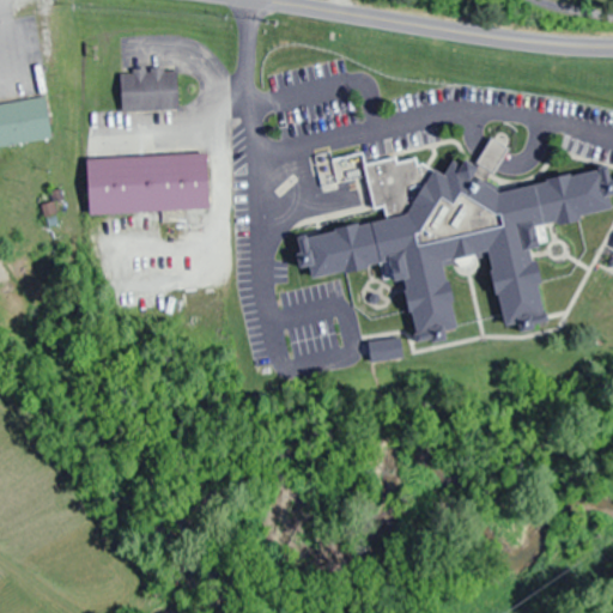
[(121,110),(177,109),(177,68),(120,70),(121,110)]
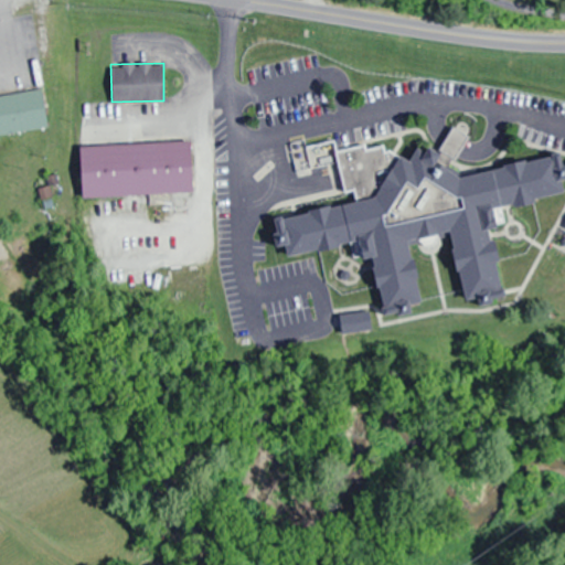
[(0,134),(46,127),(41,91),(0,96),(0,134)]
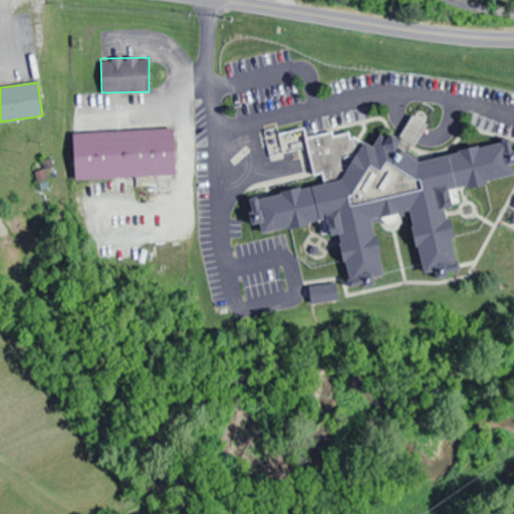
[(175,176),(173,129),(72,133),(74,180),(175,176)]
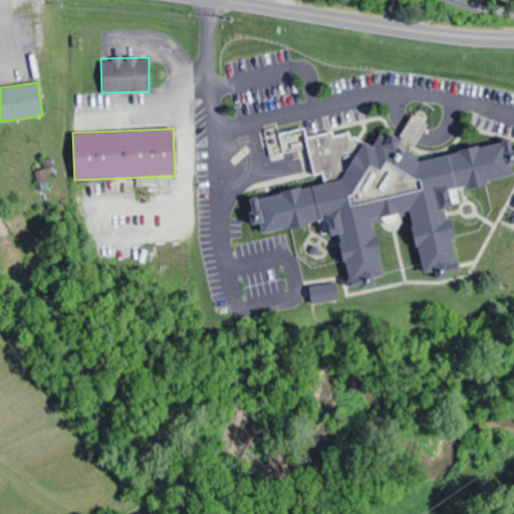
[(327,222),(329,236),(339,234),(347,279),(382,272),(373,220),(411,213),(421,271),(458,265),(448,208),(460,206),(457,188),(513,178),(511,165),(513,164),(513,145),(513,142),(409,161),(405,135),(351,145),(348,131),(306,139),(312,176),(321,174),(323,186),(256,197),(262,233),(327,222)]
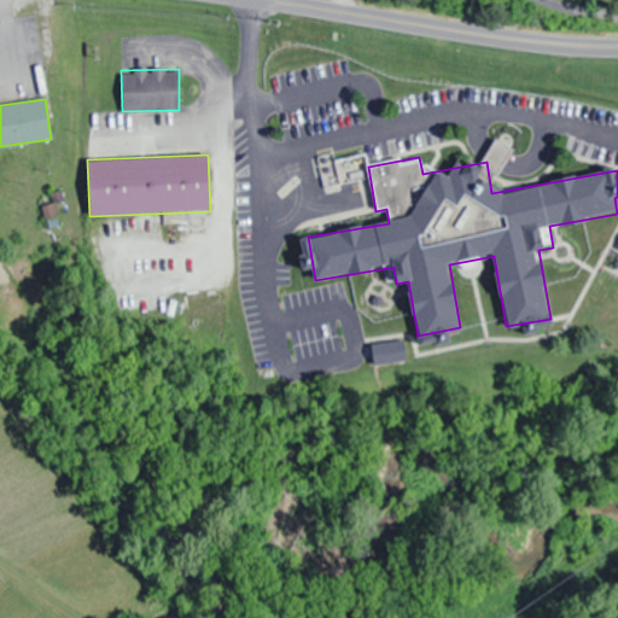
[(377,366),(406,359),(401,340),(372,348),(377,366)]
